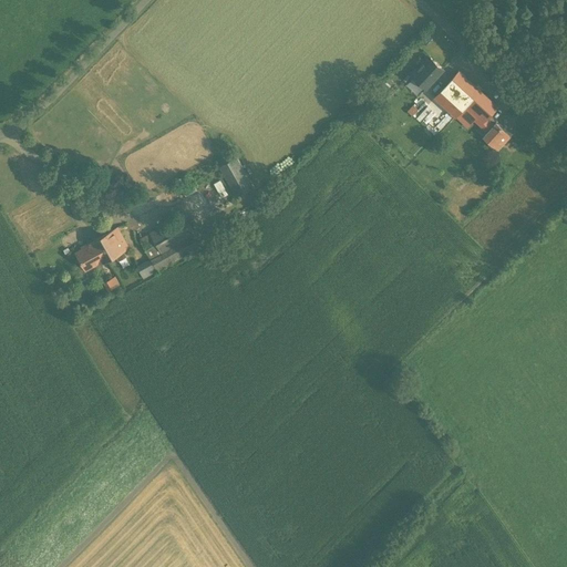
[(429,57),(411,75),(425,89),(443,70),(429,57)]
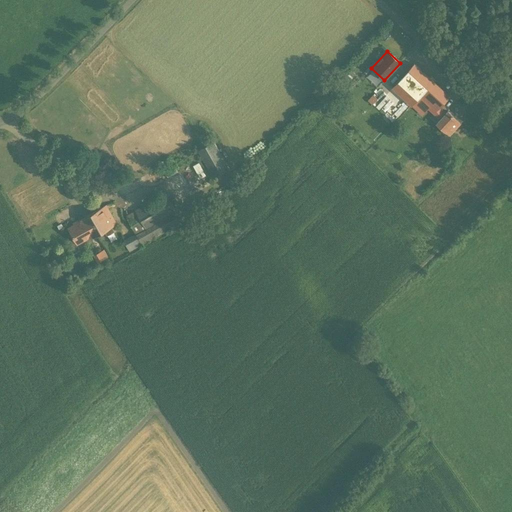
[(414,64),(392,87),(411,105),(432,81),(414,64)]
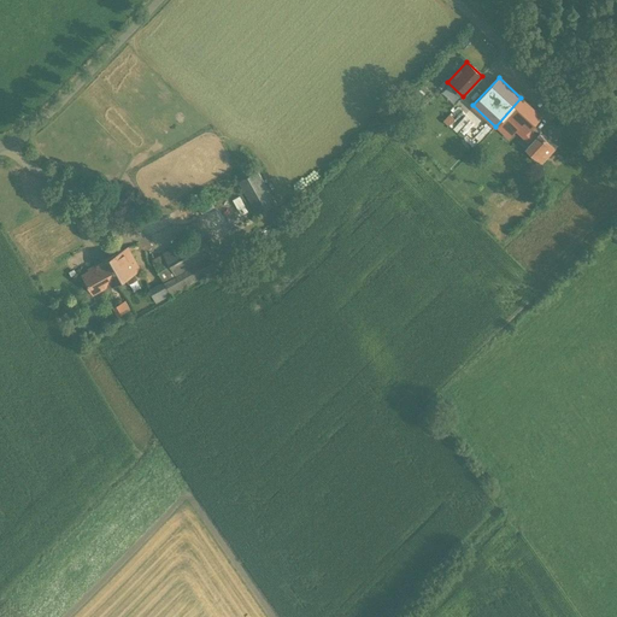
[(529,105),(510,127),(515,131),(529,145),(538,135),(529,128),(541,116),(529,105)]
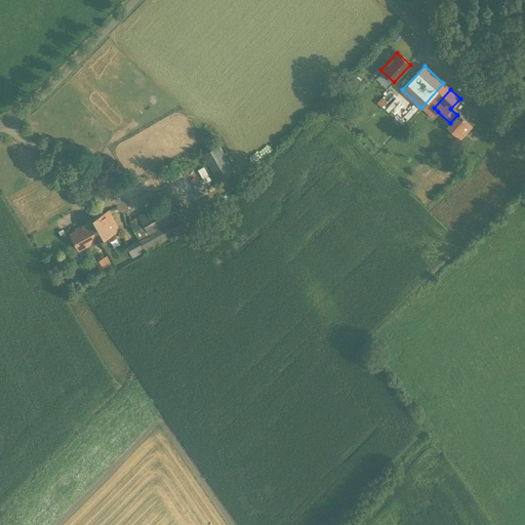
[(391,114),(401,102),(392,94),(387,101),(381,95),(376,102),(391,114)]
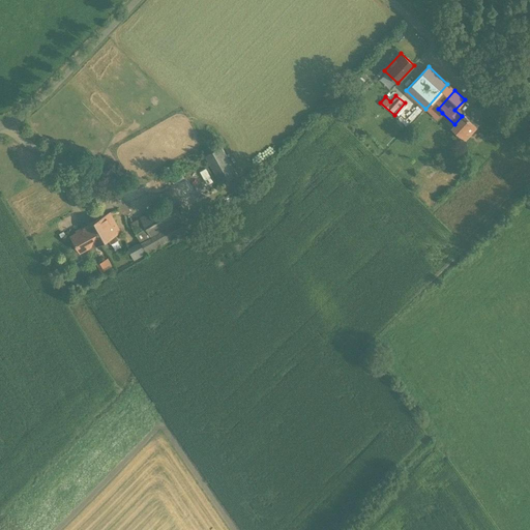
[(465,140),(476,127),(463,115),(462,116),(454,124),(451,127),(465,140)]
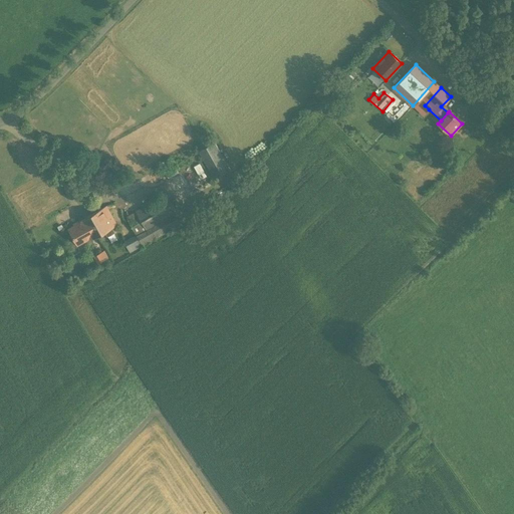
[(230,169),(214,142),(198,151),(213,178),(230,169)]
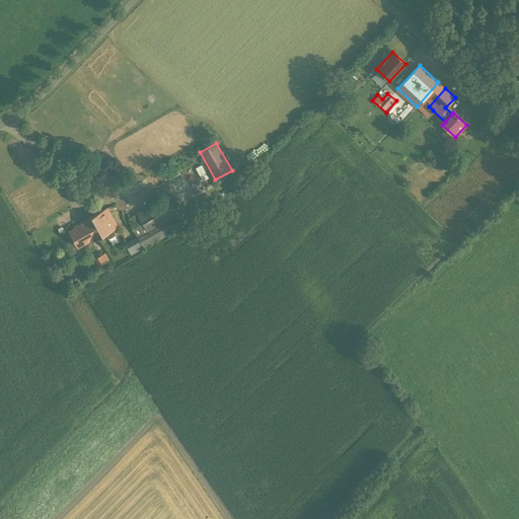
[(203,164),(196,166),(202,180),(209,177),(203,164)]
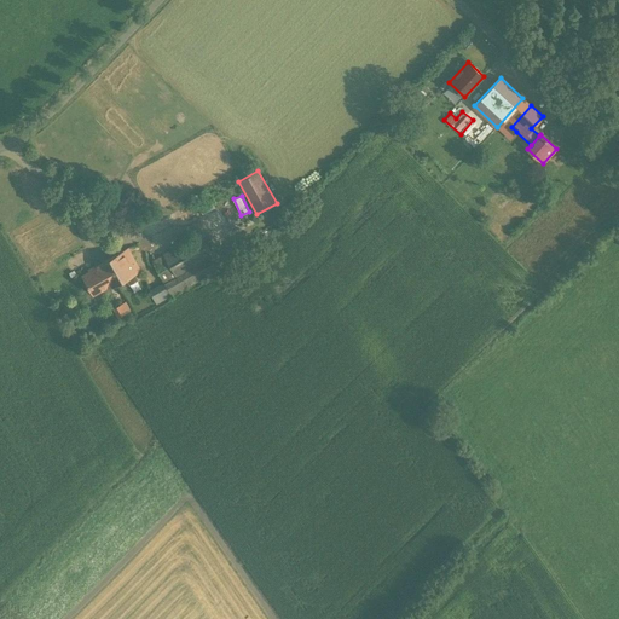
[(172,296),(218,270),(212,259),(214,258),(201,233),(151,261),(172,296)]
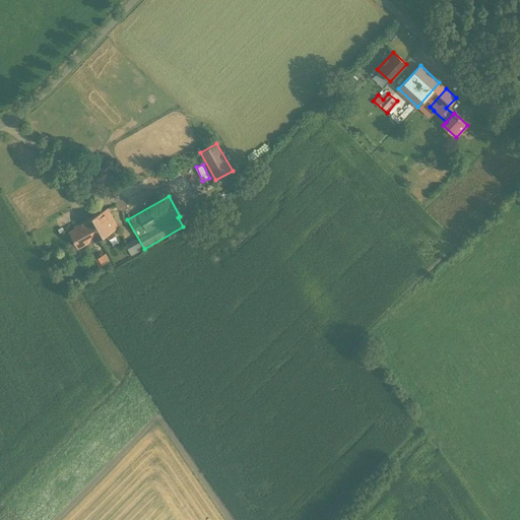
[(91,242),(118,228),(107,208),(85,220),(86,222),(69,232),(78,248),(90,241),(91,242)]
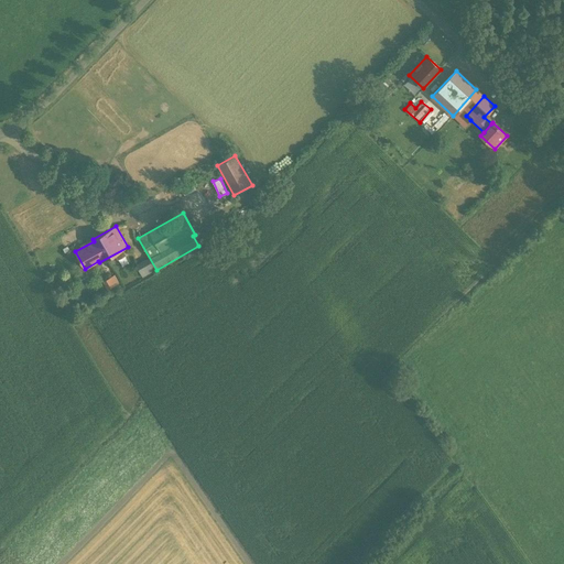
[(134,263),(136,267),(150,261),(148,258),(134,263)]
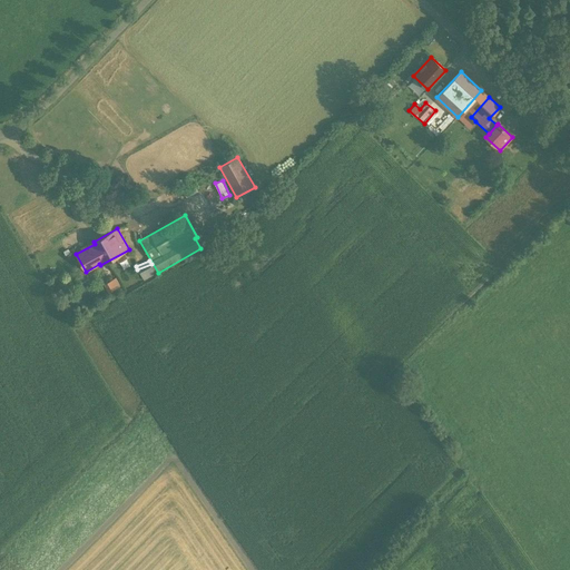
[(104,283),(109,292),(121,285),(116,276),(104,283)]
